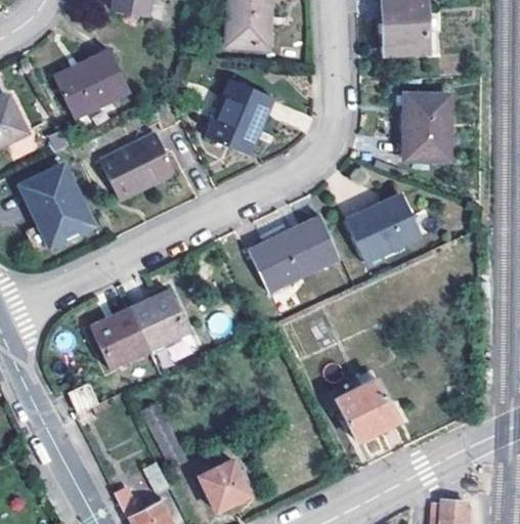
[(161,20),(164,0),(114,0),(113,10),(161,20)]
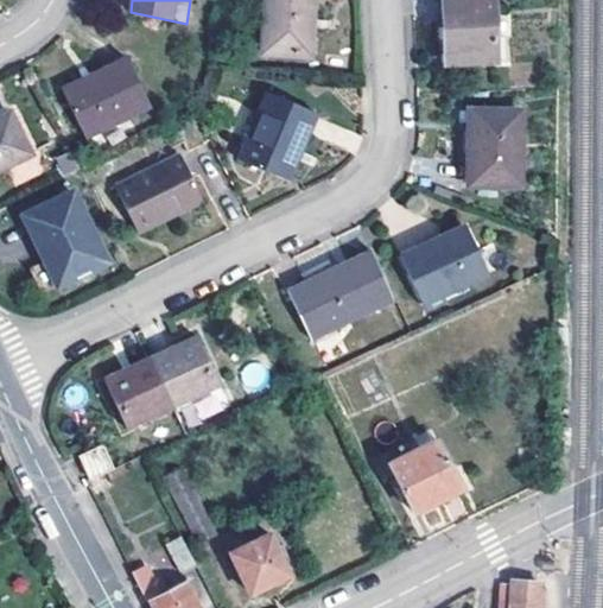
[(309,57),(312,0),(265,0),(261,54),(309,57)]
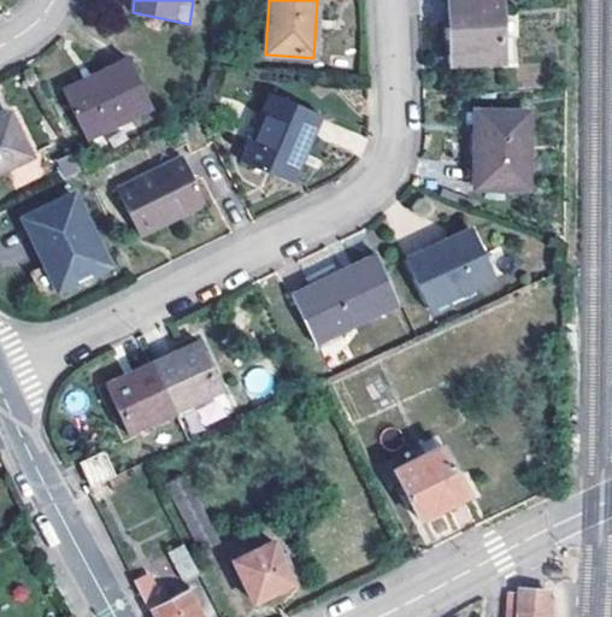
[(447,0),(452,65),(512,62),(510,39),(502,40),(499,0),(447,0)]
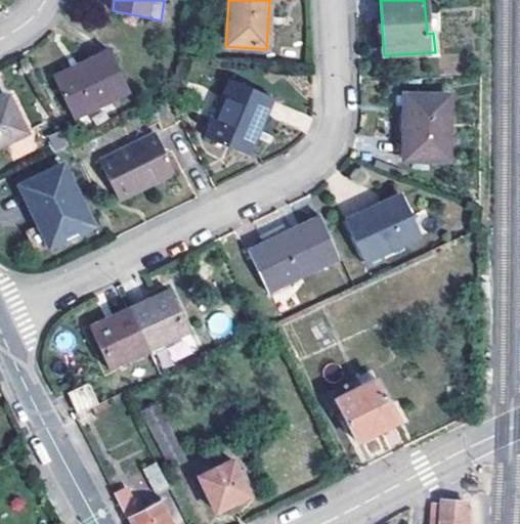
[(75,118),(128,91),(110,49),(76,64),(77,69),(55,80),(75,118)]
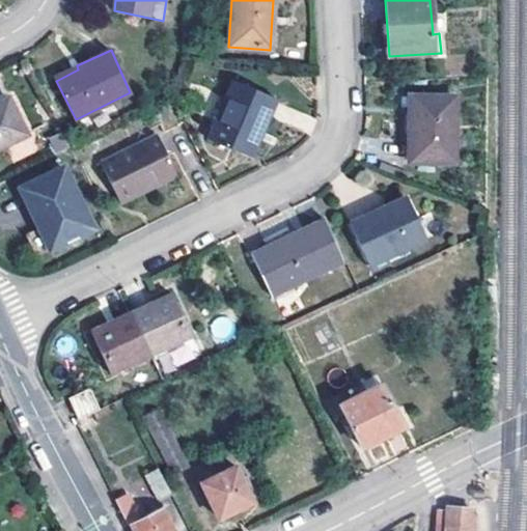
[(262,134),(277,100),(233,80),(207,139),(249,157),(259,132),(262,134)]
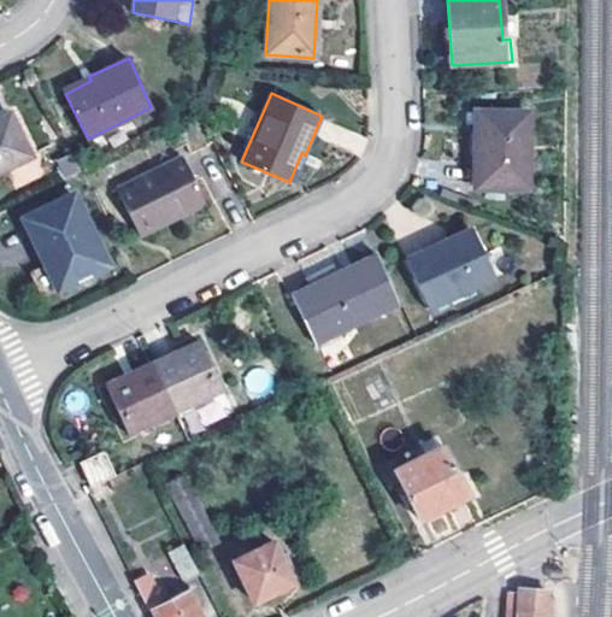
[(527,188),(529,112),(478,111),(475,186),(527,188)]
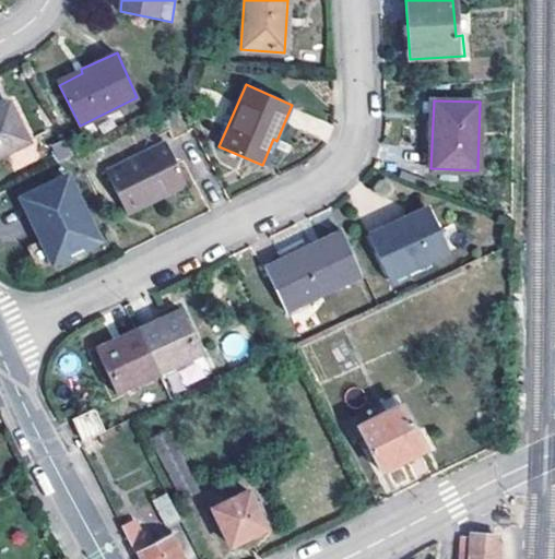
[(0,154),(27,141),(9,103),(0,106),(0,154)]
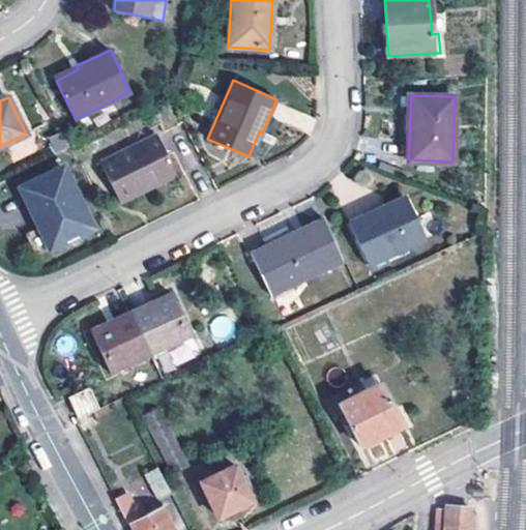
[(50,153),(64,148),(59,133),(44,139),(50,153)]
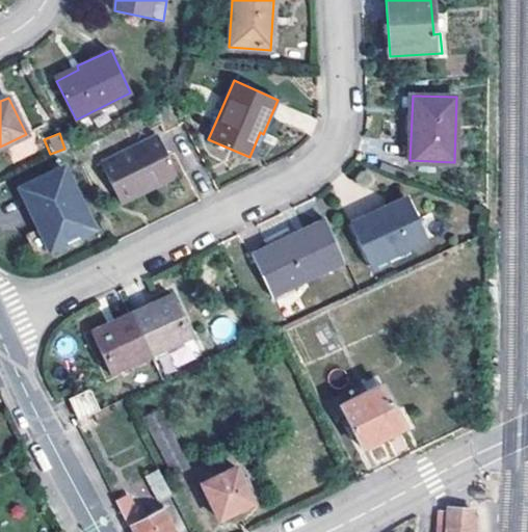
[(121,204),(177,176),(158,134),(101,162),(121,204)]
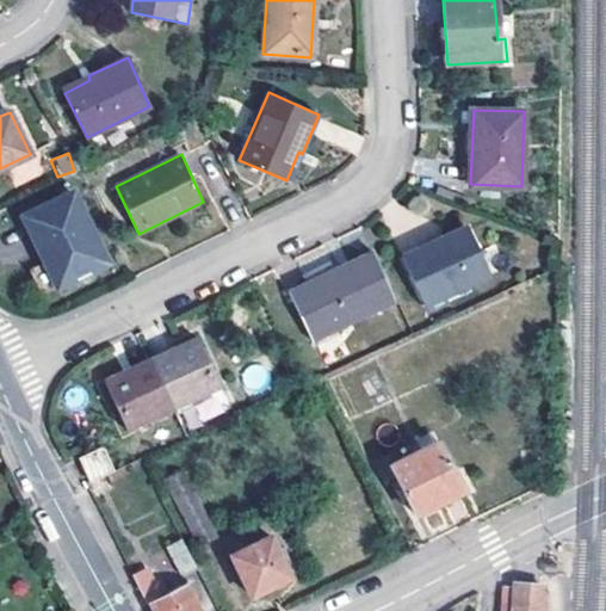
[(59,287),(106,263),(73,192),(24,215),(59,287)]
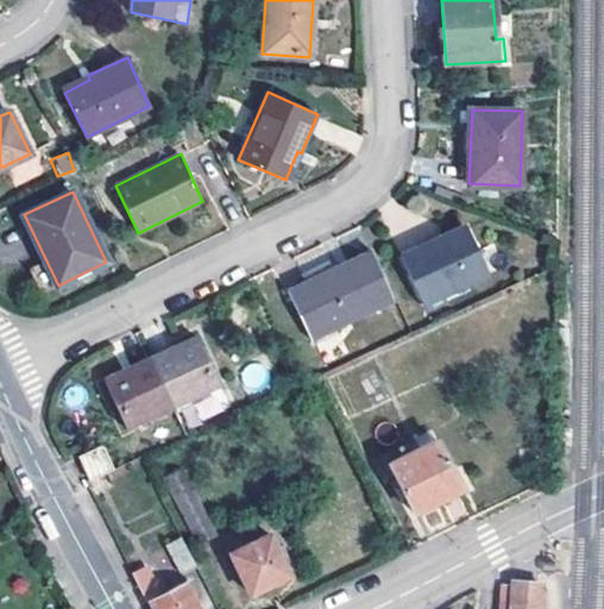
[(421,305),(488,274),(467,232),(440,244),(438,238),(398,257),(421,305)]
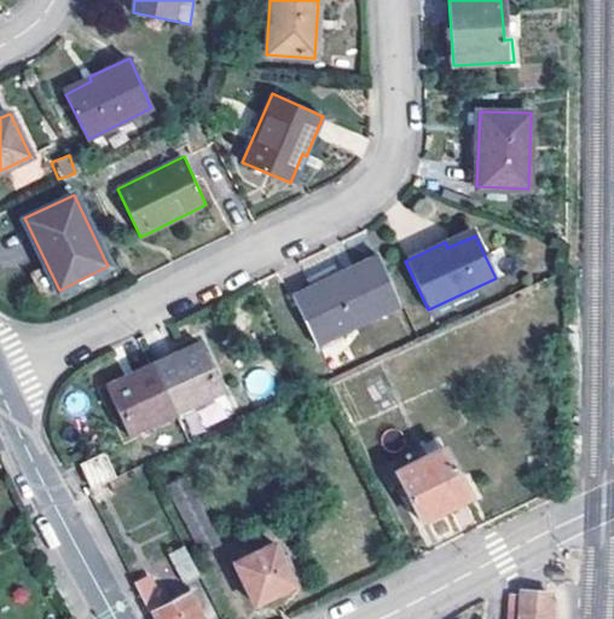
[(313,340),(374,312),(352,265),(293,291),(313,340)]
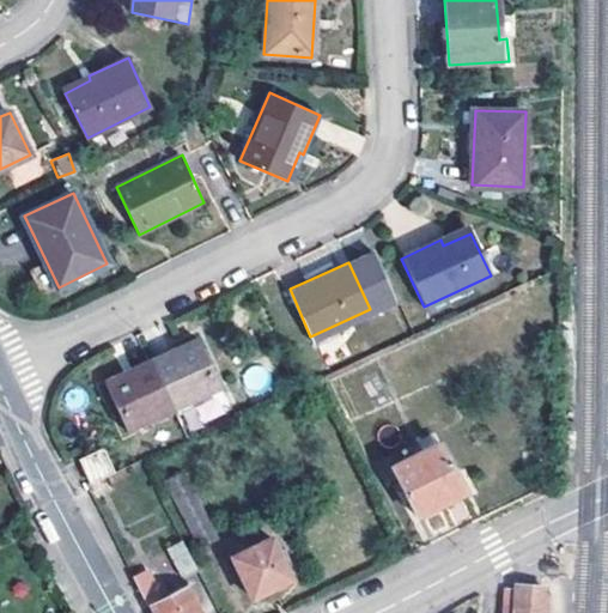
[(196,339),(176,349),(178,352),(154,363),(175,411),(220,389),(196,339)]
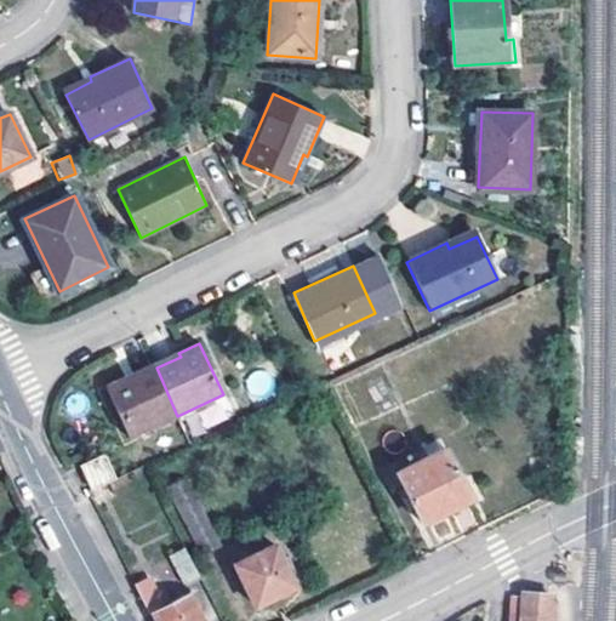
[(177,416),(157,368),(107,391),(129,438),(177,416)]
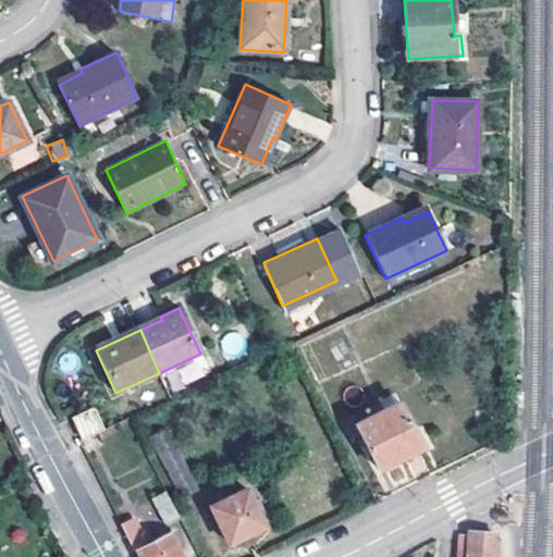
[(377,471),(419,447),(395,404),(352,426),(377,471)]
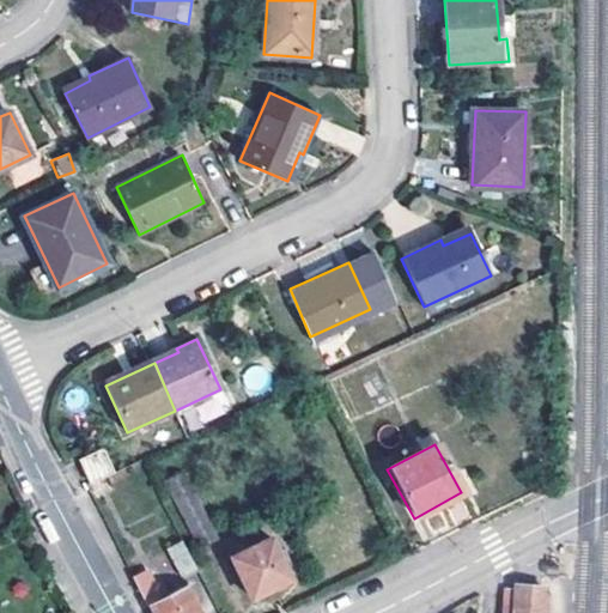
[(90,480),(110,469),(101,449),(79,461),(90,480)]
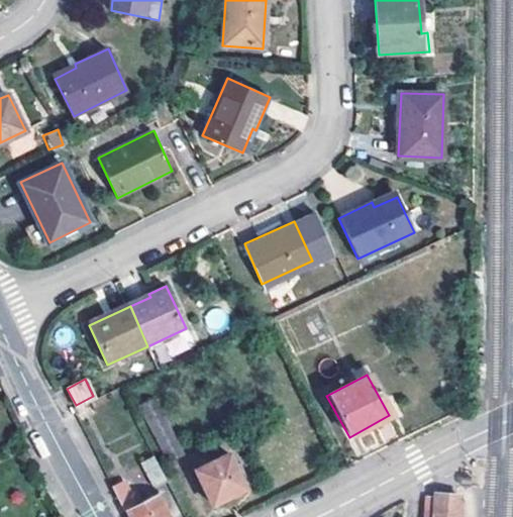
[(162,466),(178,457),(149,398),(133,406),(162,466)]
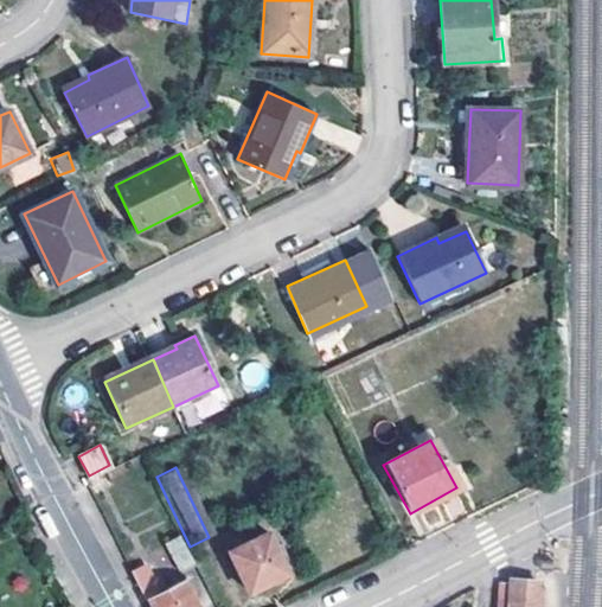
[(253,594),(282,573),(255,530),(223,551),(253,594)]
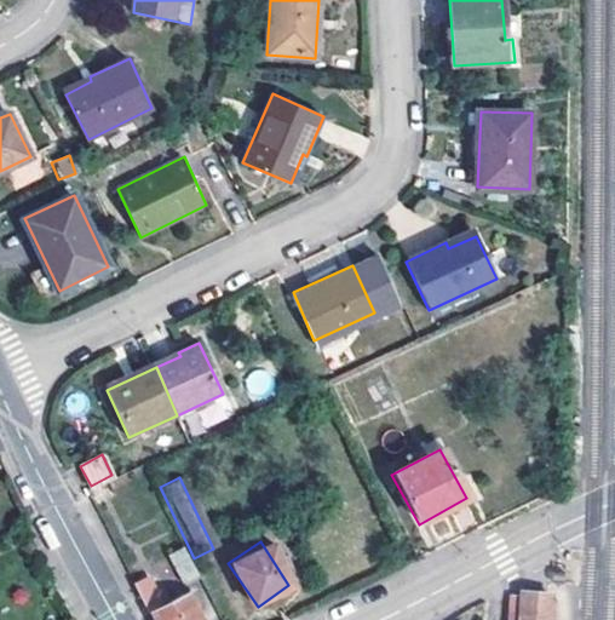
[(182,547),(178,549),(194,575),(197,573),(182,547)]
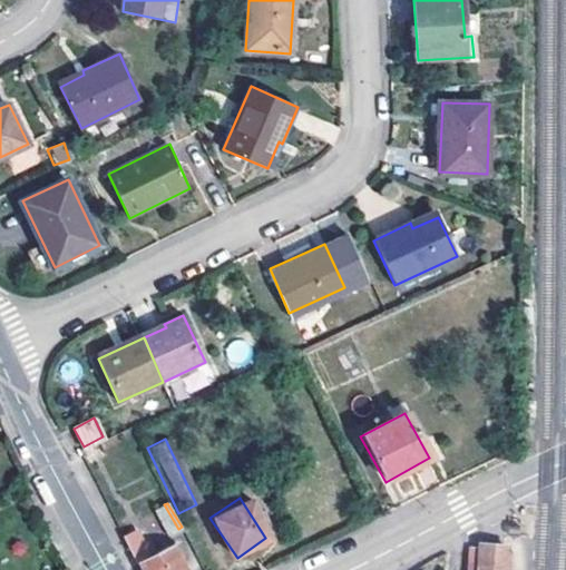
[(168,536),(178,529),(164,504),(154,510),(168,536)]
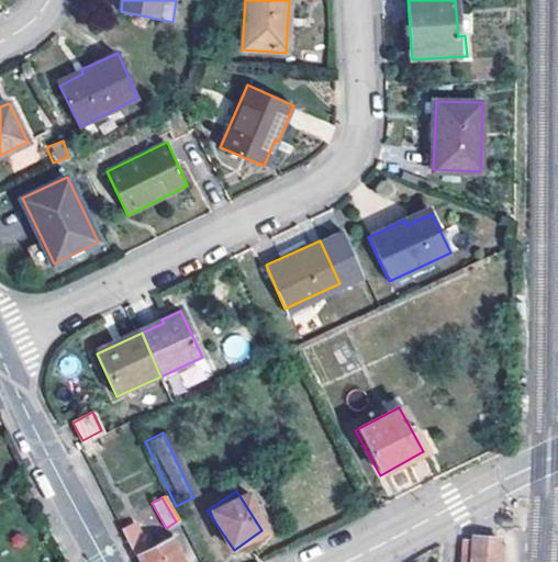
[(136,553),(141,561),(186,561),(173,536),(146,550),(134,524),(122,529),(135,554),(136,553)]
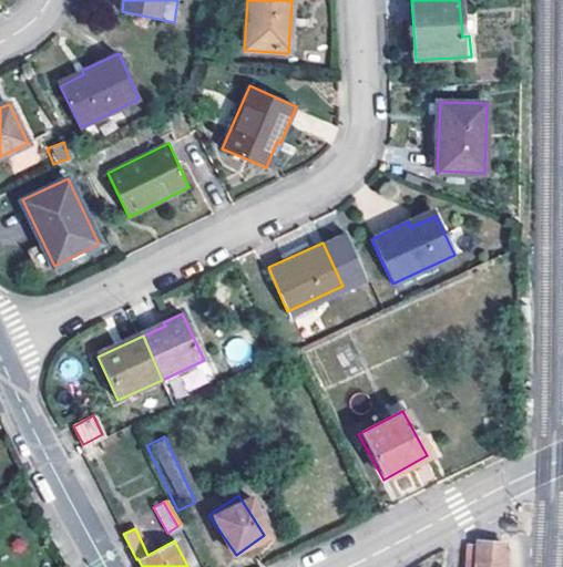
[(498,566),(500,544),(473,542),(472,546),(463,545),(462,566),(498,566)]
